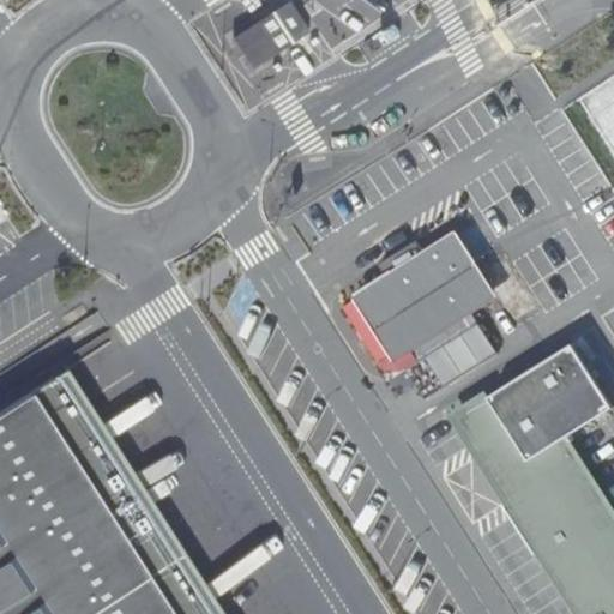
[(253,68),(309,31),(289,0),(288,0),(233,36),(253,68)]
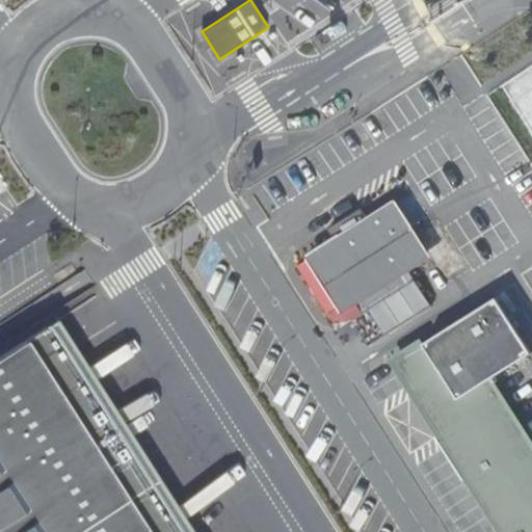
[(336,238),(306,257),(338,308),(351,298),(360,312),(408,282),(400,268),(425,253),(393,202),(367,218),(358,206),(327,224),(336,238)]
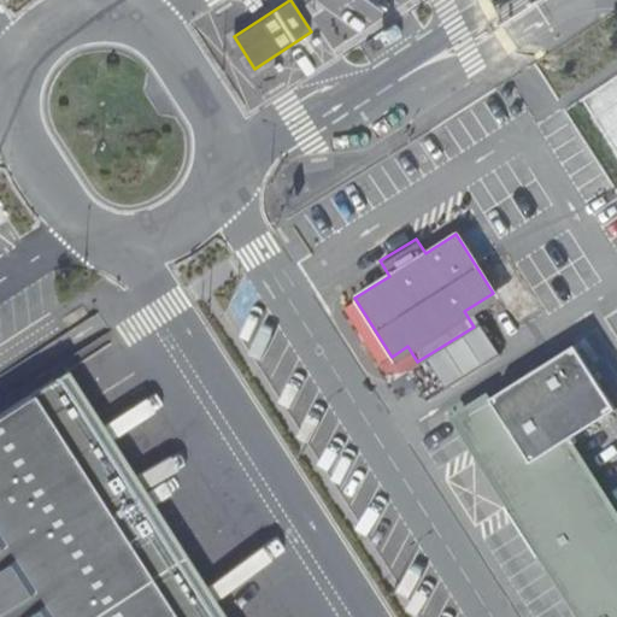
[(571,346),(456,419),(581,616),(616,616),(616,516),(566,439),(612,410),(571,346)]
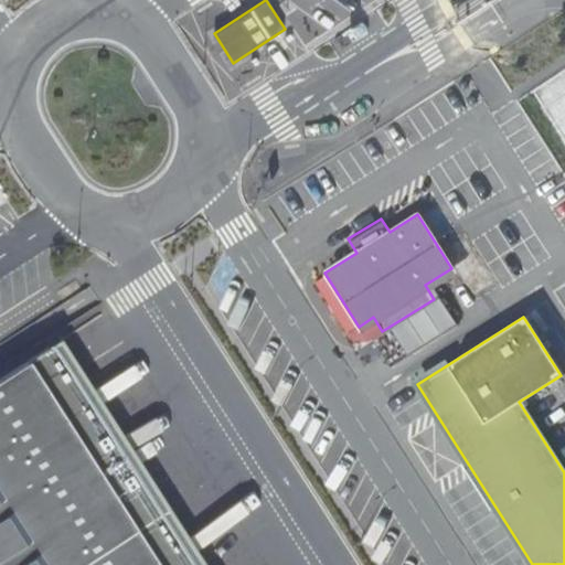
[(31,360),(162,564),(208,564),(63,338),(31,360)]
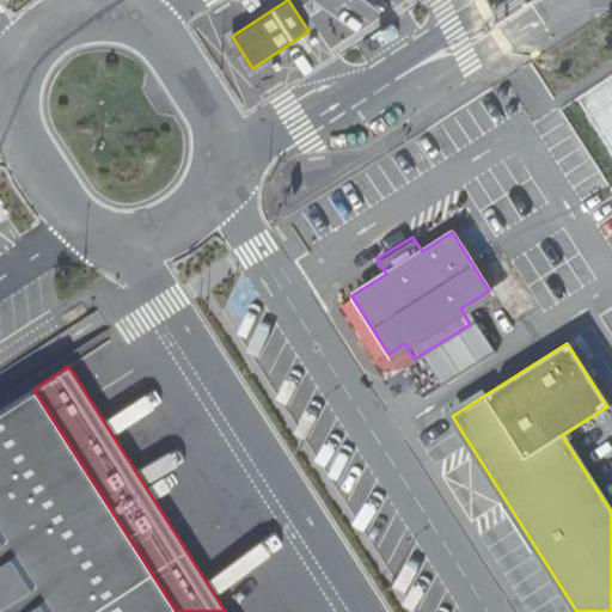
[(176,611),(34,390),(0,410),(0,611),(176,611)]
